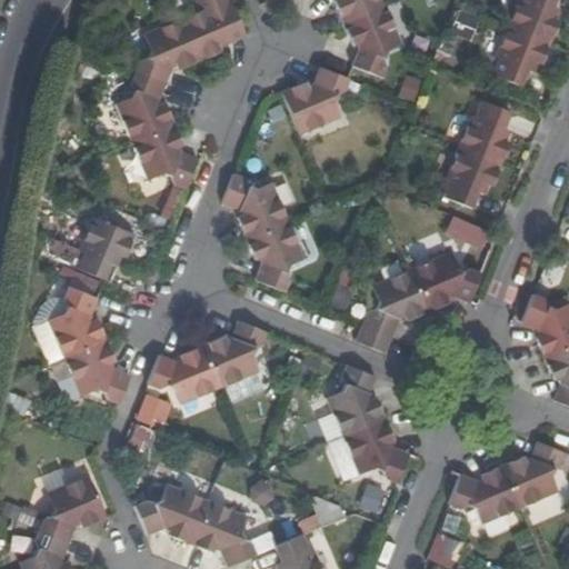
[(248,25),(238,0),(199,0),(202,7),(181,16),(181,18),(200,60),(213,55),(211,47),(223,42),(228,40),(226,35),(230,32),(241,27),(248,25)]
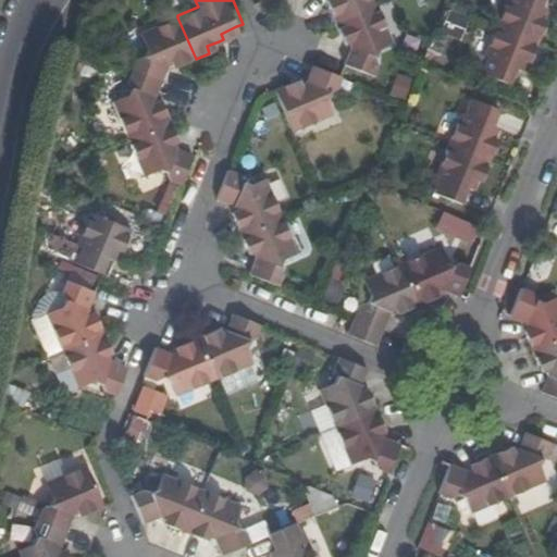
[(332,0),(334,8),(329,11),(335,24),(376,5),(373,0),(332,0)]
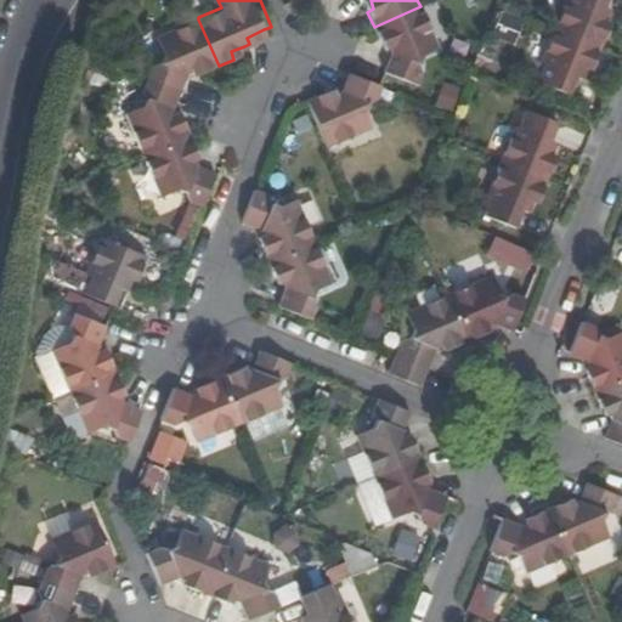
[(563,0),(554,23),(601,43),(611,18),(606,15),(611,5),(604,1),(604,0),(563,0)]
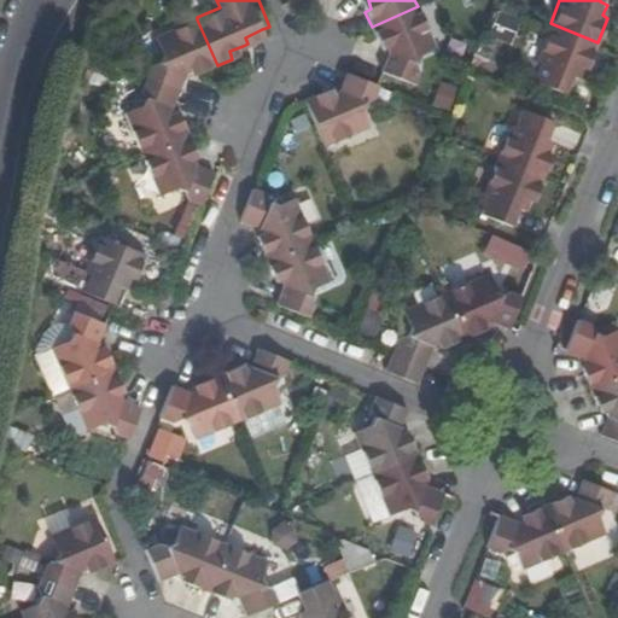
[(436,47),(418,6),(372,27),(379,42),(385,40),(391,51),(384,70),(415,82),(420,71),(417,64),(420,52),(436,47)]
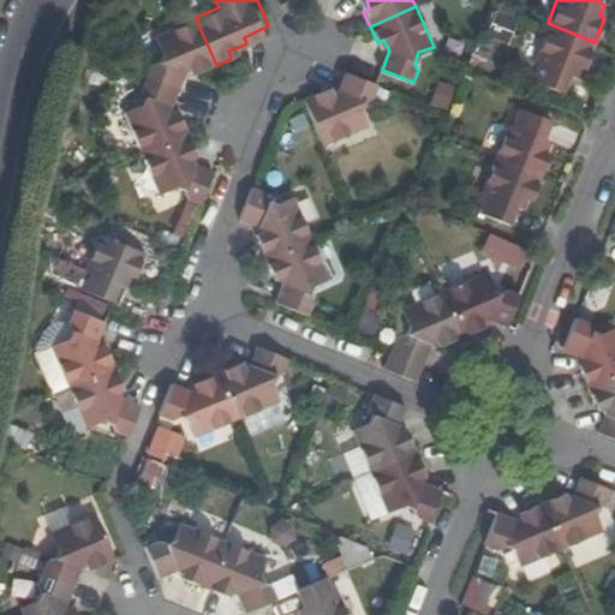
[(196,19),(196,17),(154,34),(161,52),(159,58),(151,63),(147,75),(178,88),(184,72),(197,65),(202,71),(216,65),(196,19)]
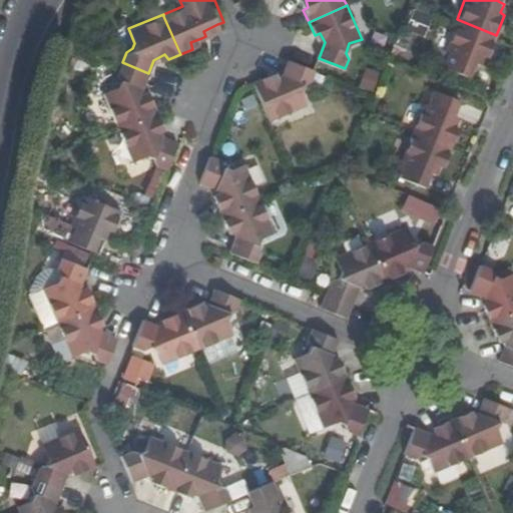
[(496,35),(457,19),(446,47),(449,49),(443,64),(469,74),(475,60),(480,61),(484,51),(489,52),(496,35)]
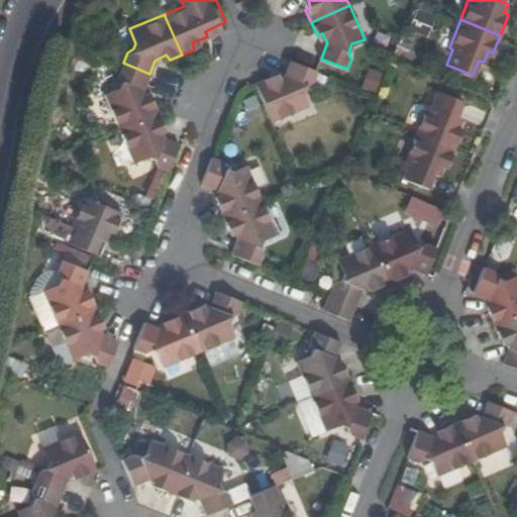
[(312,82),(317,70),(291,60),(286,75),(280,78),(277,72),(272,75),(254,82),(272,120),(306,103),(301,93),(304,85),(312,82)]
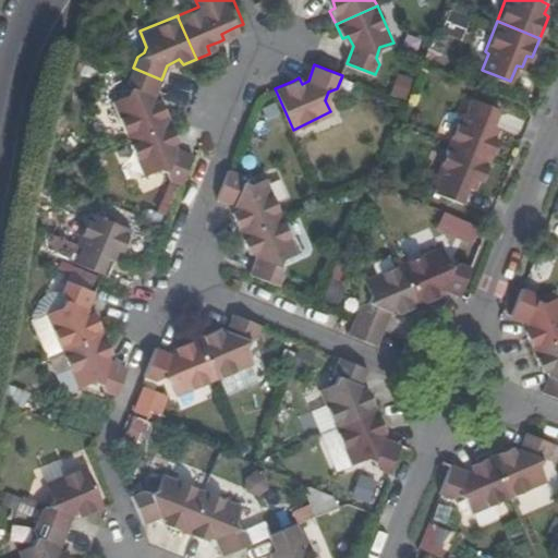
[(112,101),(130,138),(172,120),(167,106),(159,107),(156,96),(161,80),(133,68),(129,79),(132,86),(129,94),(112,101)]
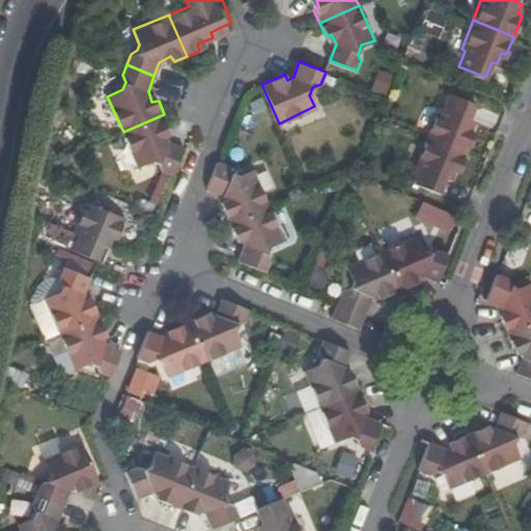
[(376,71),(371,90),(386,94),(391,75),(376,71)]
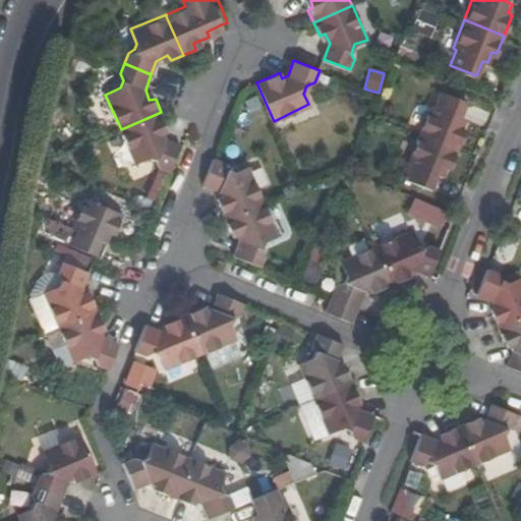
[(431,103),(419,132),(459,148),(467,128),(463,126),(466,116),(461,114),(467,100),(442,90),(436,104),(431,103)]
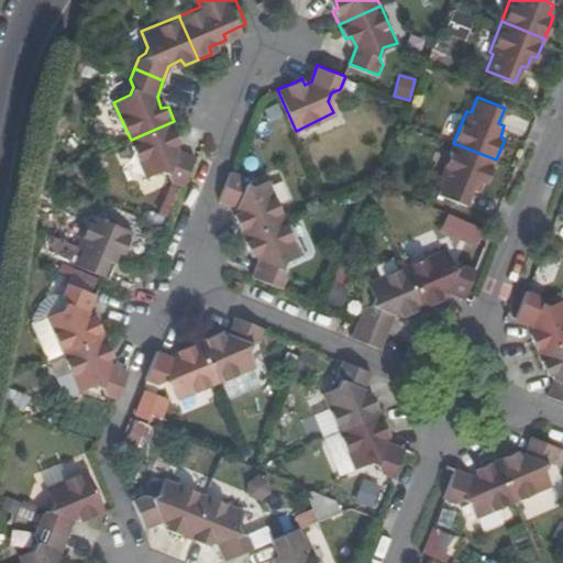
[(174,121),(131,140),(147,178),(163,172),(168,173),(173,181),(184,187),(196,158),(179,151),(175,139),(180,135),(174,121)]
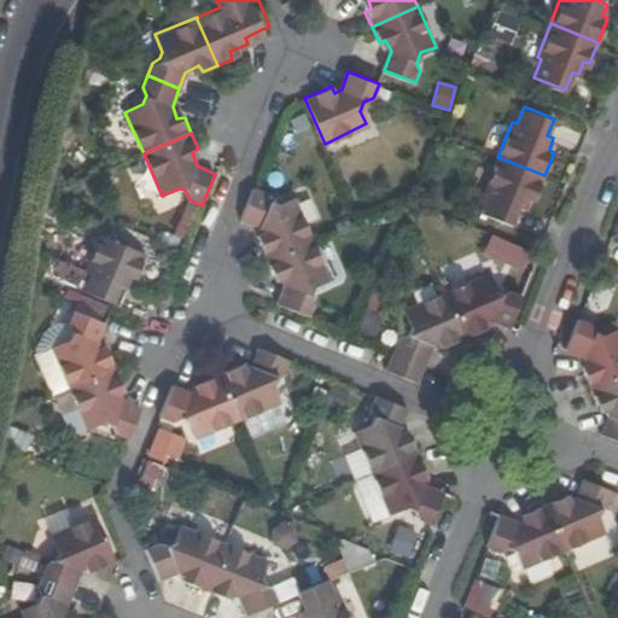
[(544,175),(497,157),(484,191),(488,193),(482,211),(512,223),(519,205),(525,208),(530,196),(536,196),(544,175)]
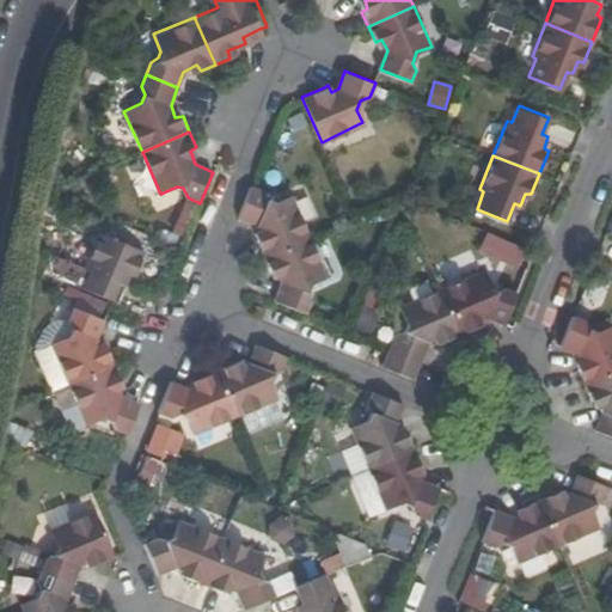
[(264,256),(310,237),(292,197),(277,202),(269,199),(264,188),(252,183),(240,215),(255,224),(262,237),(257,239),(264,256)]
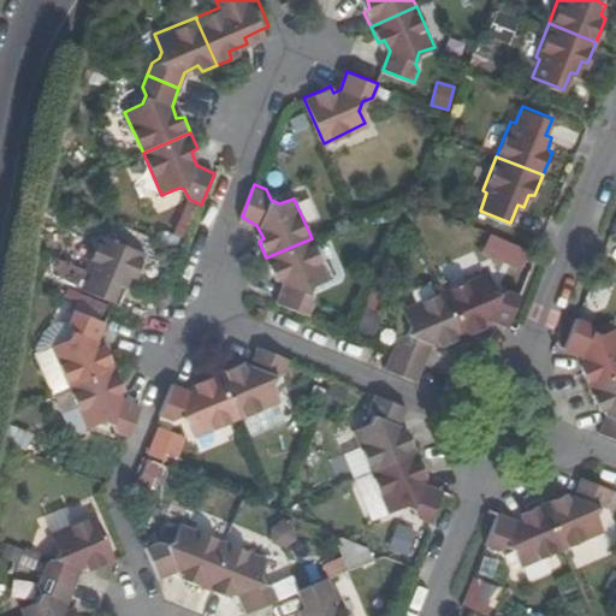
[(72,267),(66,282),(114,301),(122,284),(126,286),(134,268),(140,271),(147,254),(100,237),(86,272),(72,267)]
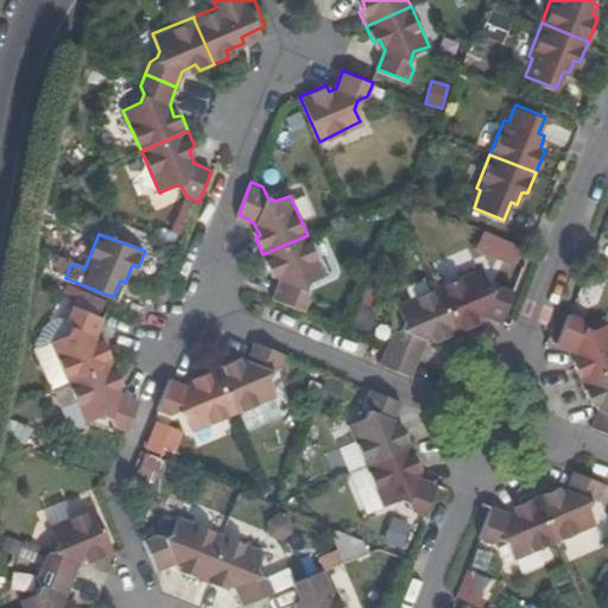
[(325,276),(308,235),(263,254),(270,270),(276,268),(282,280),(274,297),(305,310),(309,298),(306,291),(311,282),(325,276)]
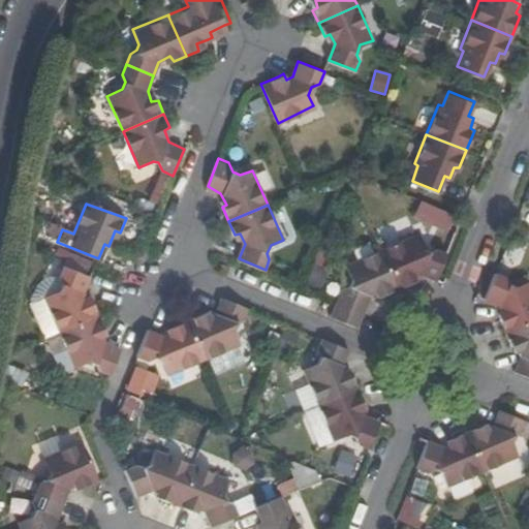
[(416,205),(413,222),(448,228),(452,211),(416,205)]
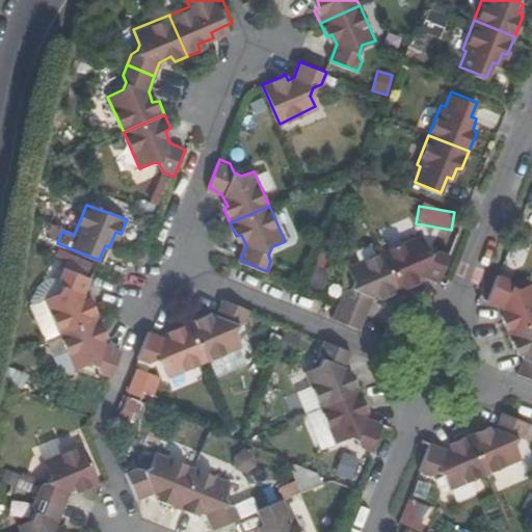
[(420,236),(386,250),(402,289),(417,283),(422,281),(420,275),(424,273),(441,281),(451,253),(441,248),(435,253),(425,249),(420,236)]
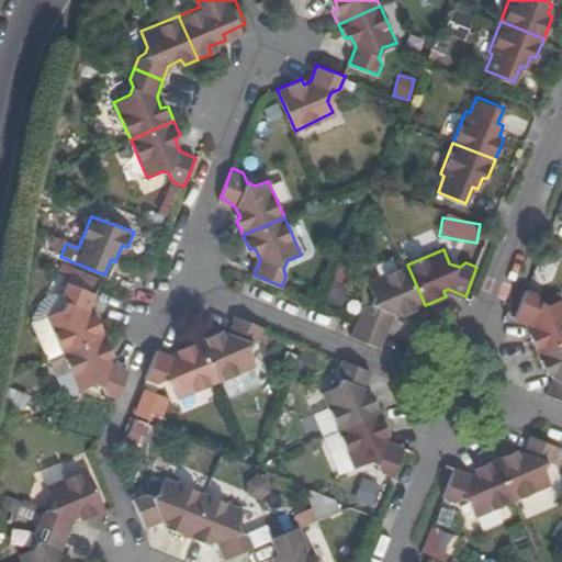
[(548,271),(560,276),(561,270),(561,260),(553,257),(548,271)]
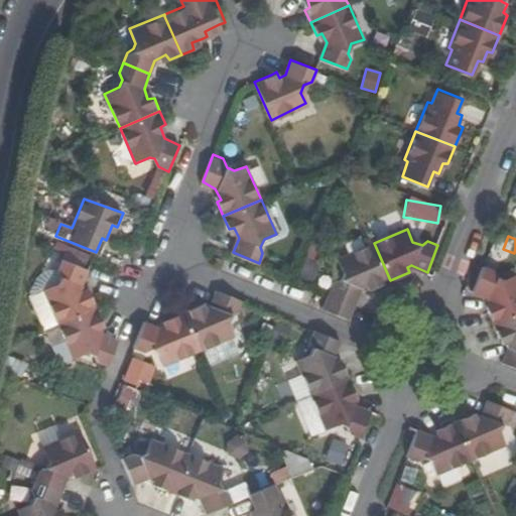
[(336,282),(332,291),(358,301),(363,286),(368,285),(371,288),(377,286),(390,280),(374,243),(341,257),(347,271),(343,279),(336,282)]
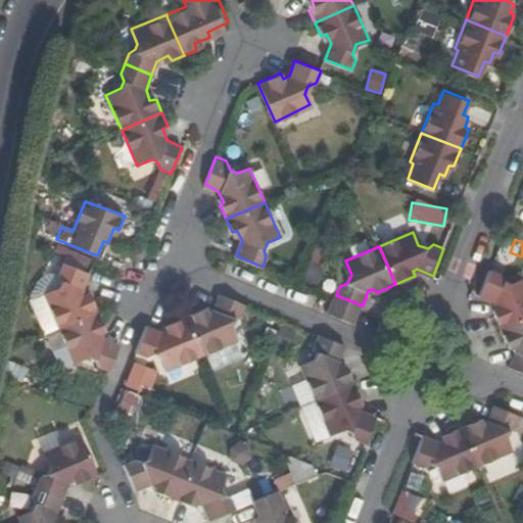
[(47,293),(61,328),(101,312),(95,298),(90,299),(85,287),(90,274),(64,264),(60,274),(63,280),(59,287),(47,293)]
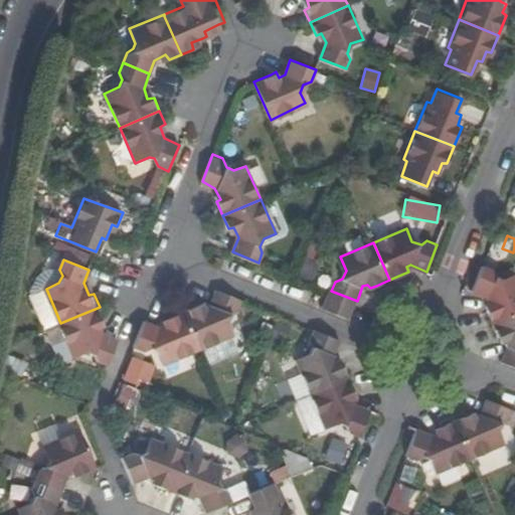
[(496,269),(484,264),(473,289),(489,296),(491,302),(487,304),(489,309),(495,323),(514,314),(514,273),(504,278),(496,274),(496,269)]
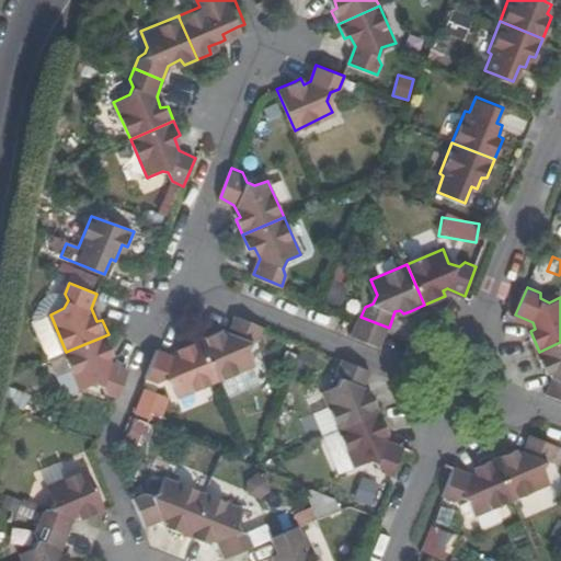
[(260,339),(264,328),(237,317),(230,332),(217,338),(215,333),(202,338),(219,379),(255,365),(250,351),(255,341),(260,339)]
